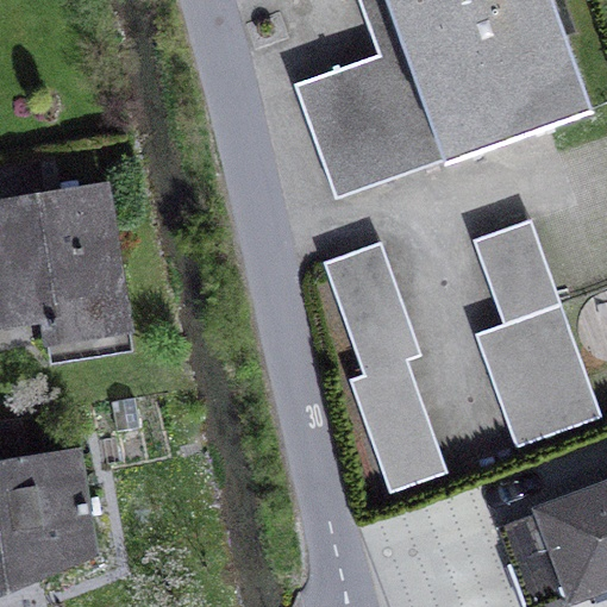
[(443,158),(386,0),(358,0),(377,54),(294,83),(335,198),(443,158)]
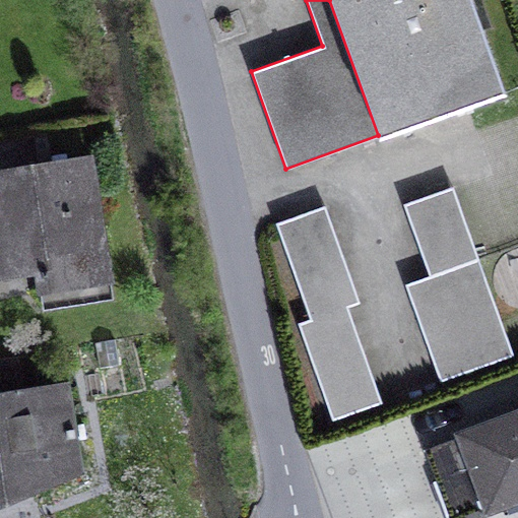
[(329,0),(378,135),(379,137),(504,92),(470,0),(329,0)]
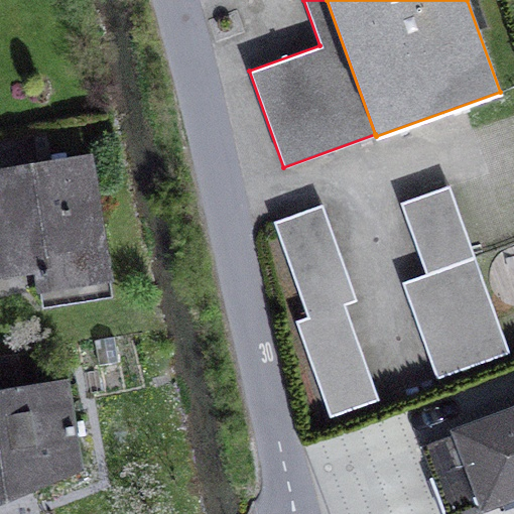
[(43,305),(109,295),(87,157),(0,170),(0,274),(37,268),(43,305)]
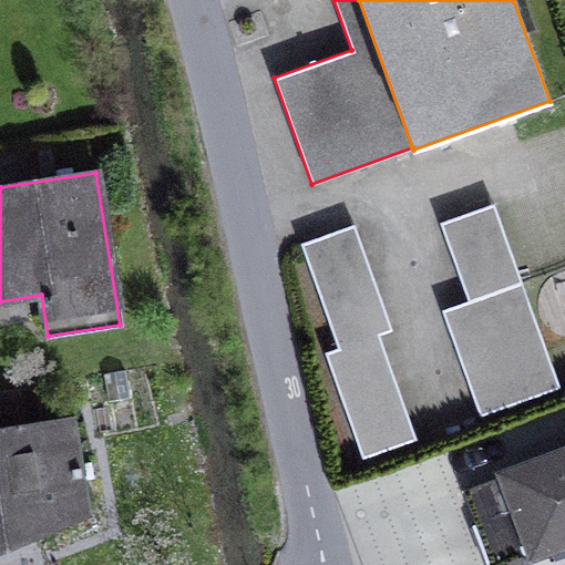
[(468,300),(521,281),(492,203),(440,223),(468,300)]
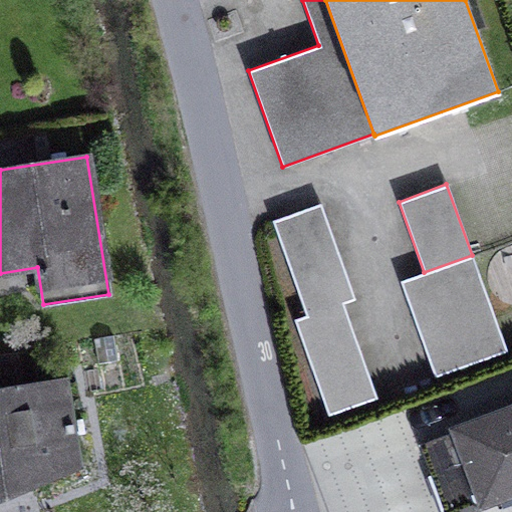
[(327,415),(376,398),(342,303),(354,298),(320,203),(272,221),(305,315),(293,319),(327,415)]
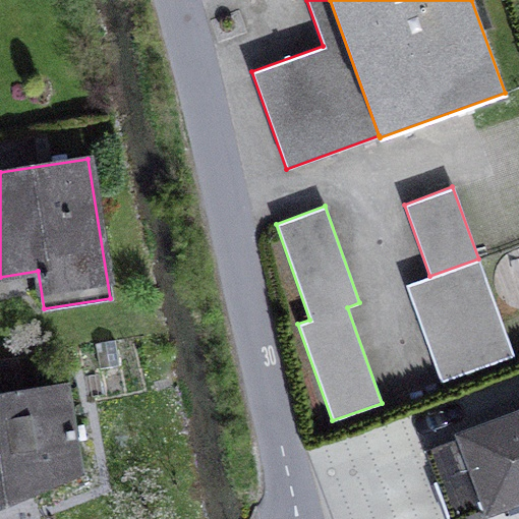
[(452,378),(513,355),(478,258),(429,276),(417,280),(452,378)]
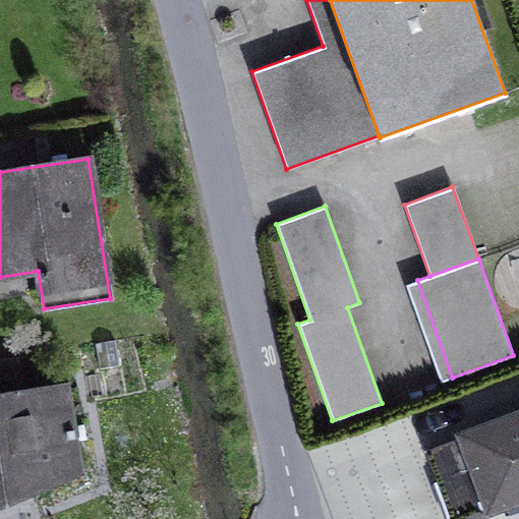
[(0,485),(38,479),(39,491),(81,473),(67,383),(19,390),(14,359),(0,361),(0,485)]
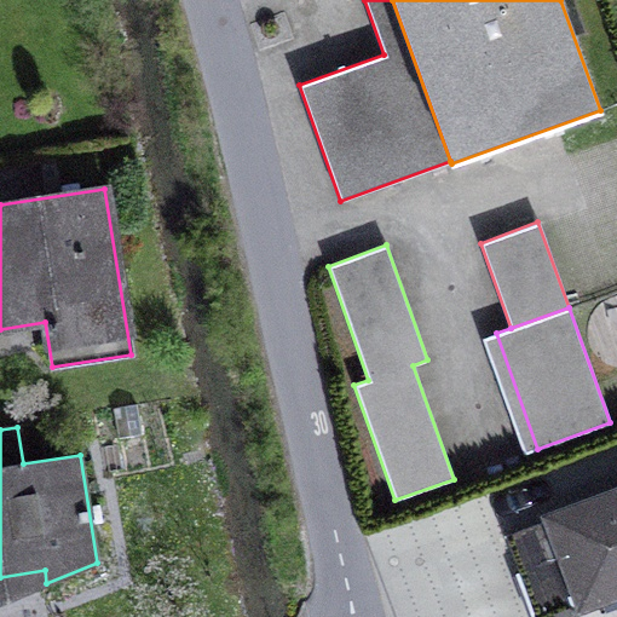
[(616,616),(616,492),(505,536),(534,616),(616,616)]
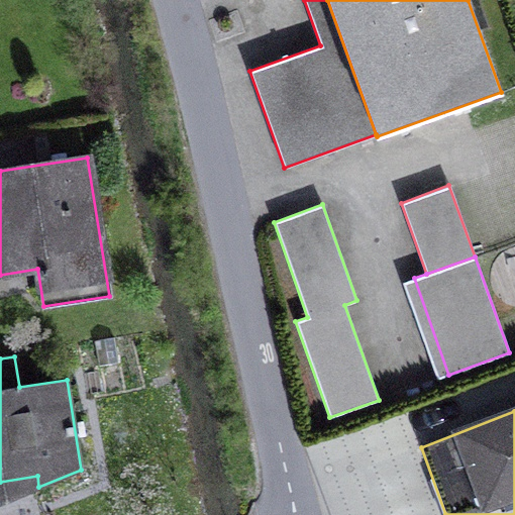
[(0,502),(38,487),(37,476),(0,482),(0,502)]
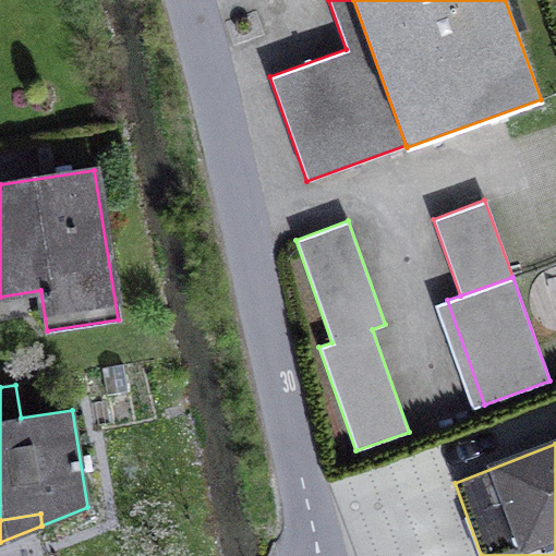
All buildings are outlined.
